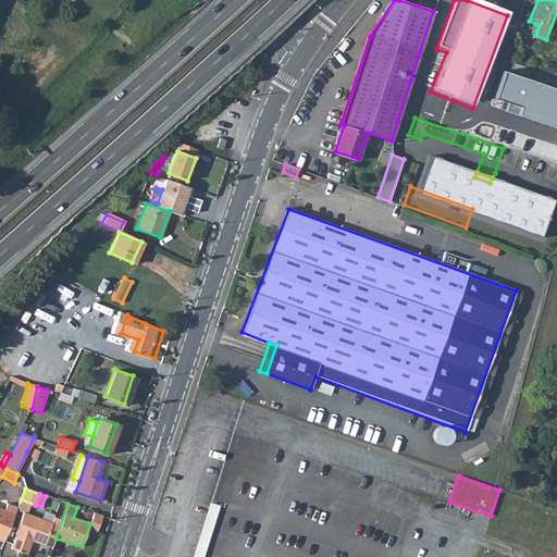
[(195,556),(203,556),(219,510),(210,508),(195,556)]
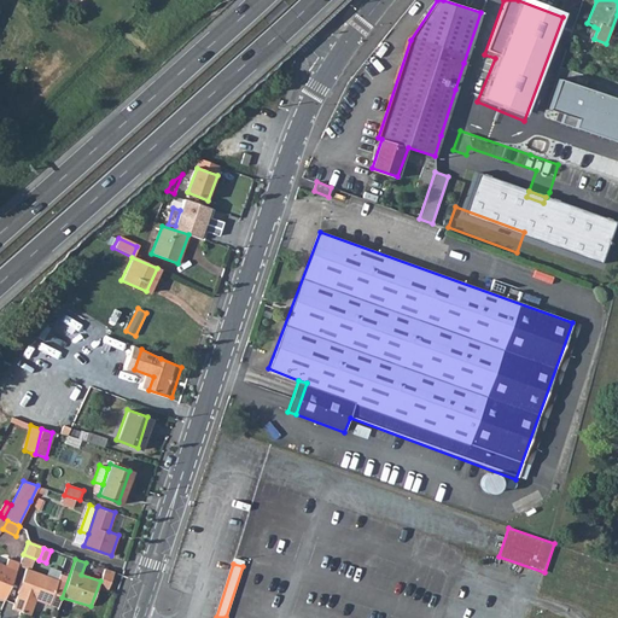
[(0,571),(0,601),(4,604),(16,573),(4,569),(1,572),(0,571)]
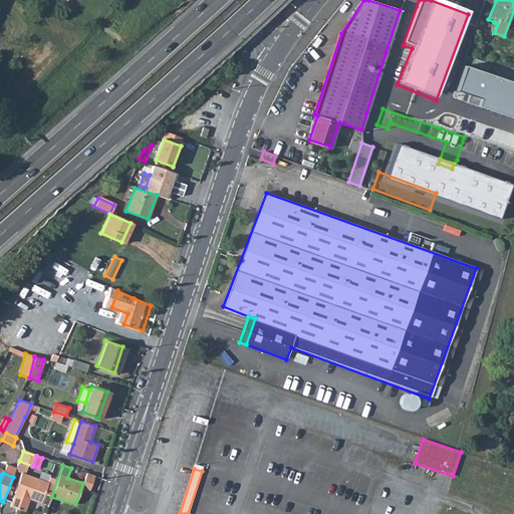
[(16,495),(11,509),(25,513),(30,501),(41,504),(48,485),(21,475),(14,495),(16,495)]
